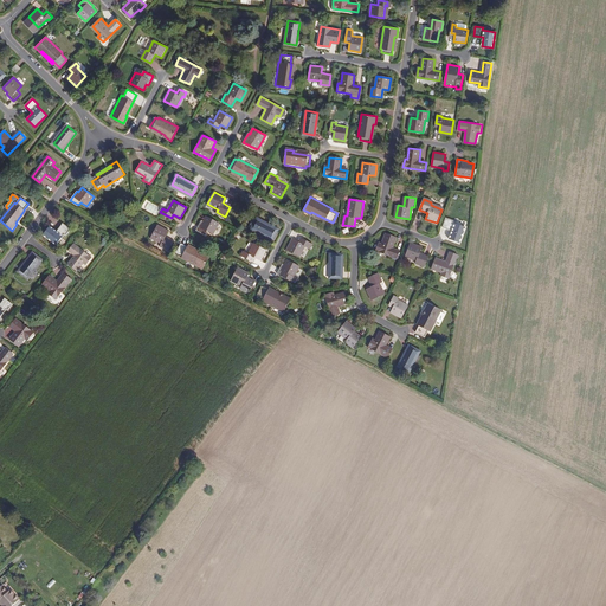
[(15,223),(17,224),(26,212),(24,211),(15,223)]
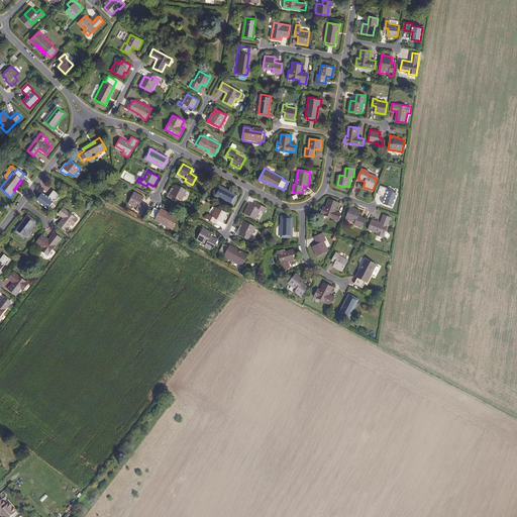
[(169,196),(176,200),(178,196),(183,199),(187,190),(177,184),(174,189),(173,188),(169,196)]
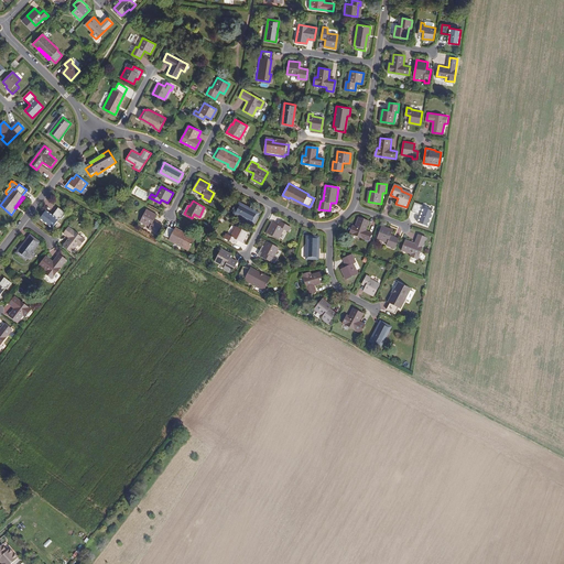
[(240,203),(235,212),(253,221),(259,213),(240,203)]
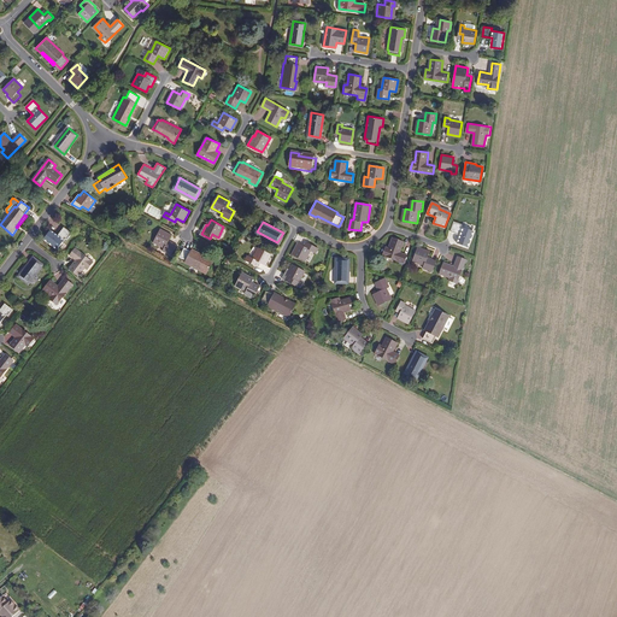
[(462,224),(454,222),(451,230),(460,234),(457,242),(468,246),(474,230),(462,225),(462,224)]
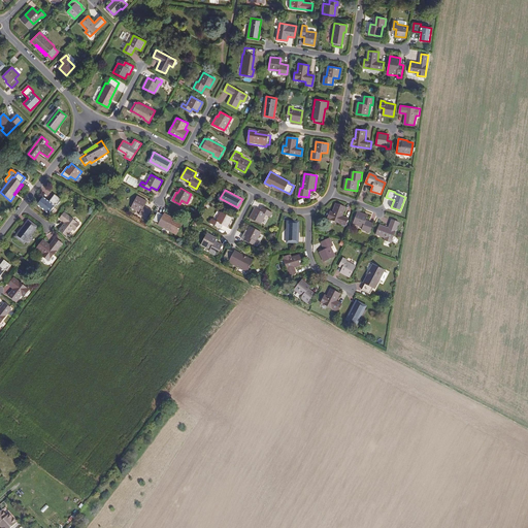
[(43,197),(37,204),(48,212),(56,204),(58,205),(62,200),(55,194),(50,201),(43,197)]
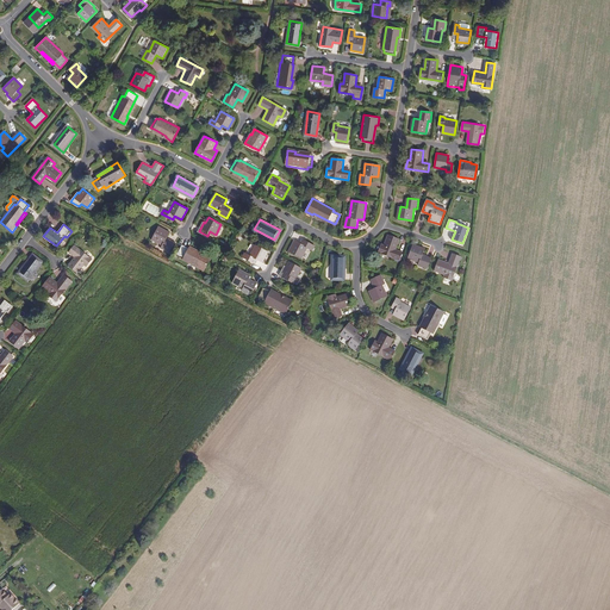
[(159,226),(151,238),(162,244),(162,247),(169,251),(174,242),(167,237),(169,232),(159,226)]
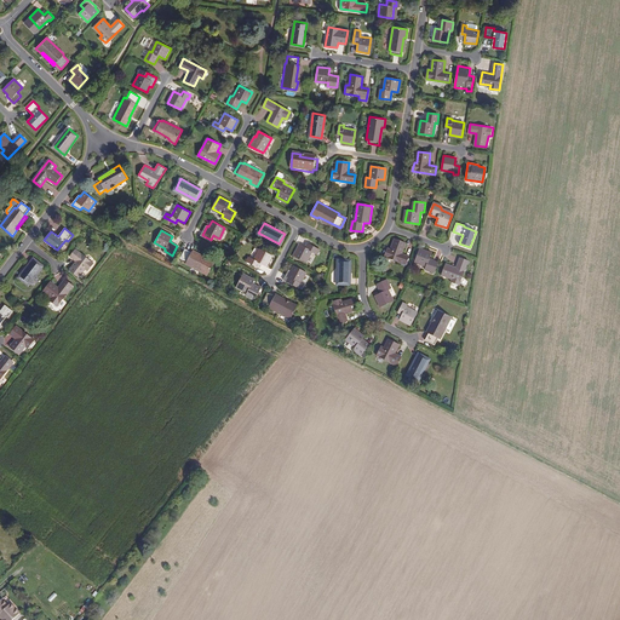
[(406,242),(394,237),(390,248),(388,247),(384,256),(406,264),(409,254),(402,252),(406,242)]
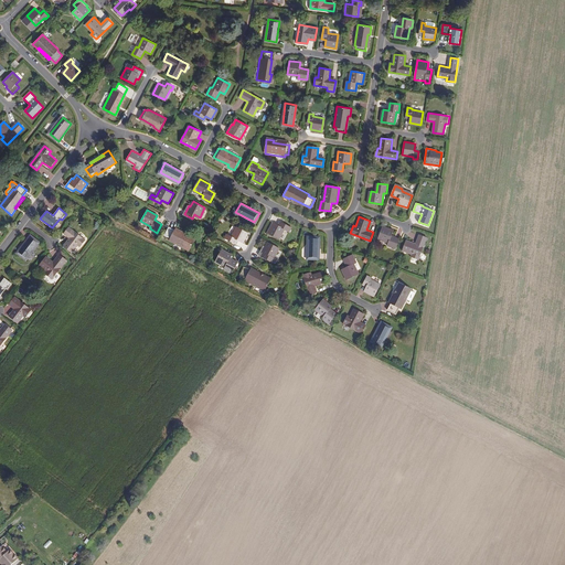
[(279,225),(273,222),(267,232),(279,238),(285,228),(290,231),(291,227),(280,222),(279,225)]
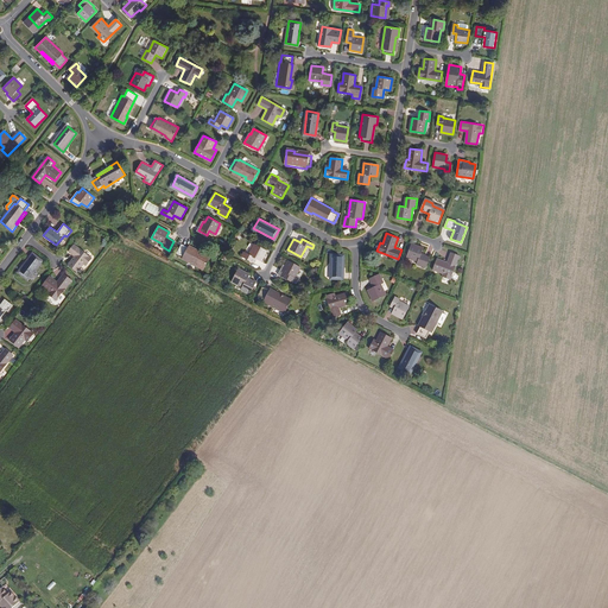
[(424,247),(412,242),(407,255),(418,260),(418,263),(426,266),(430,257),(422,253),(424,247)]
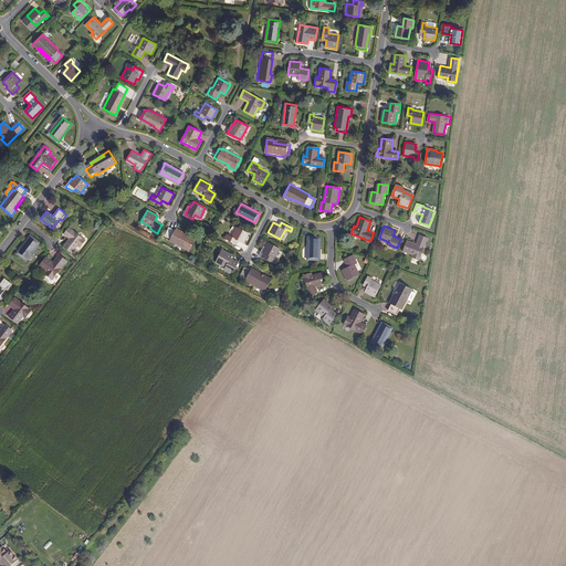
[(70,227),(64,233),(70,238),(63,245),(72,253),(79,245),(81,247),(85,240),(70,227)]
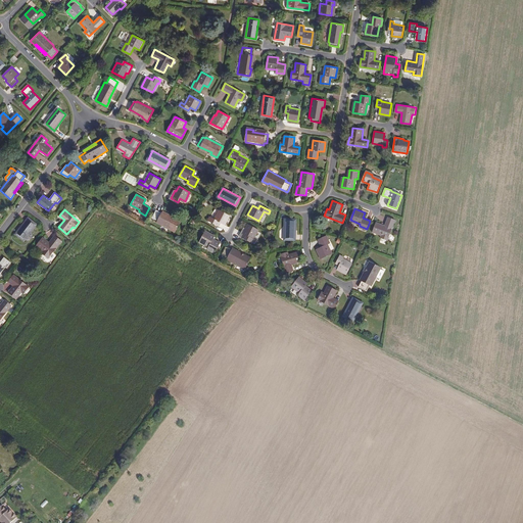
[(174,219),(162,212),(156,209),(152,218),(157,221),(156,222),(175,231),(181,220),(175,217),(174,219)]
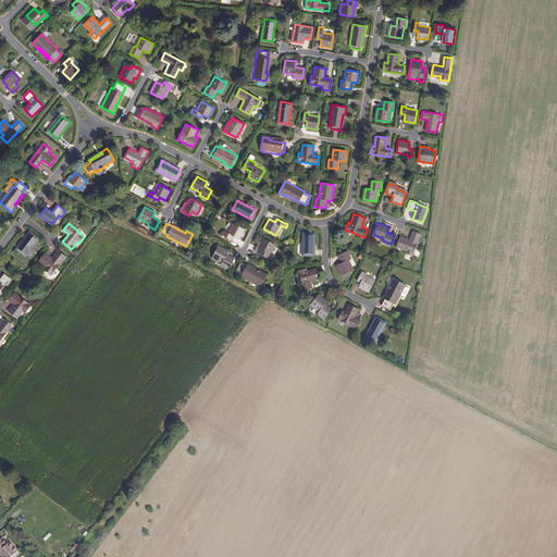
[(223,231),(222,234),(232,239),(234,236),(239,239),(245,230),(233,223),(227,233),(223,231)]
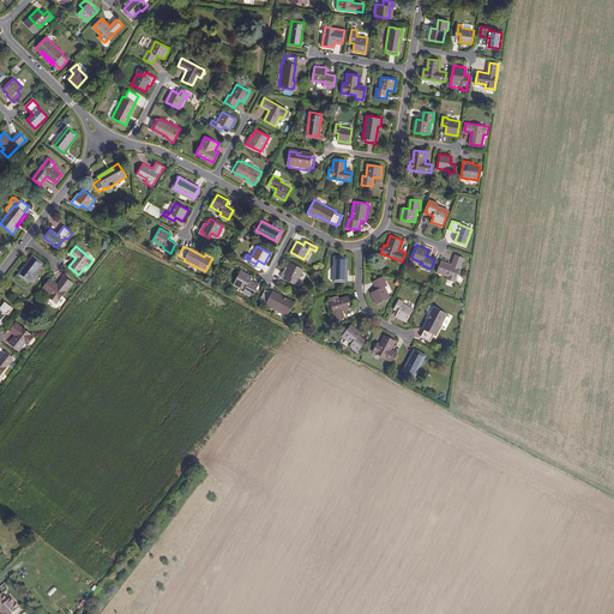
[(452,264),(441,260),(438,271),(449,276),(447,278),(455,282),(464,258),(456,254),(452,264)]
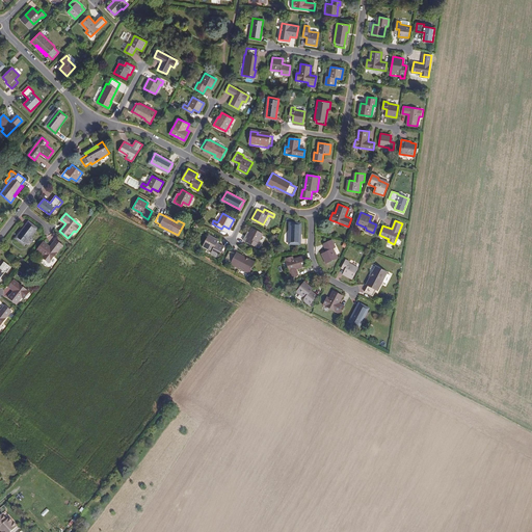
[(17,238),(24,244),(36,229),(29,222),(17,238)]
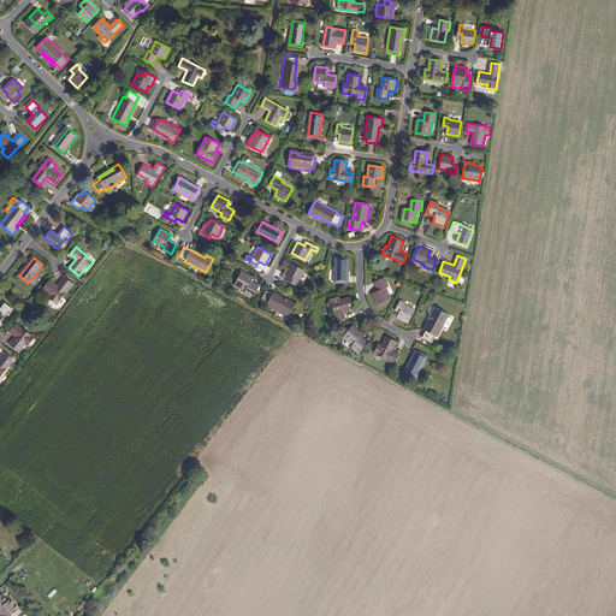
[(348,259),(336,258),(336,282),(348,282),(348,259)]
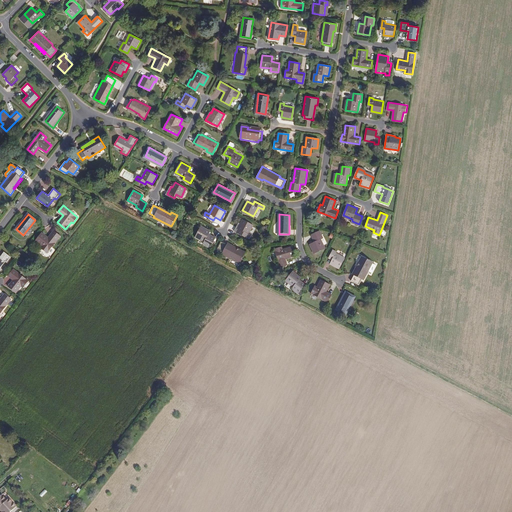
[(238,223),(234,231),(242,235),(244,232),(249,234),(253,225),(242,220),(240,224),(238,223)]
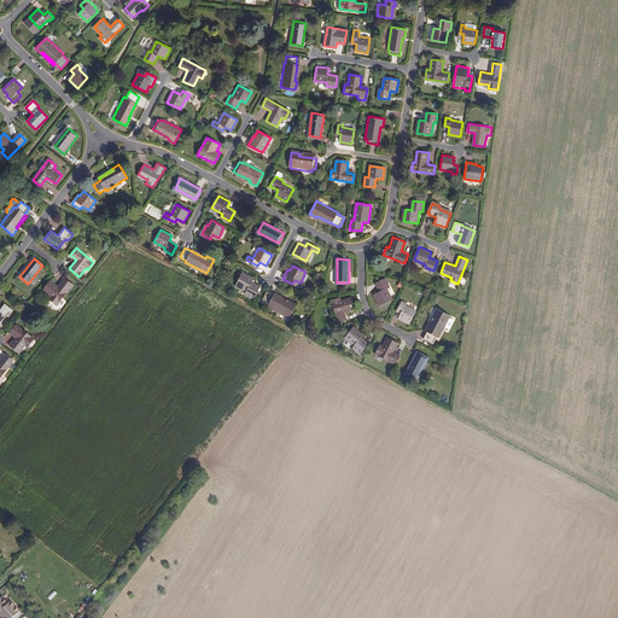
[(254,279),(243,273),(235,285),(246,291),(245,293),(254,298),(260,289),(251,284),(254,279)]
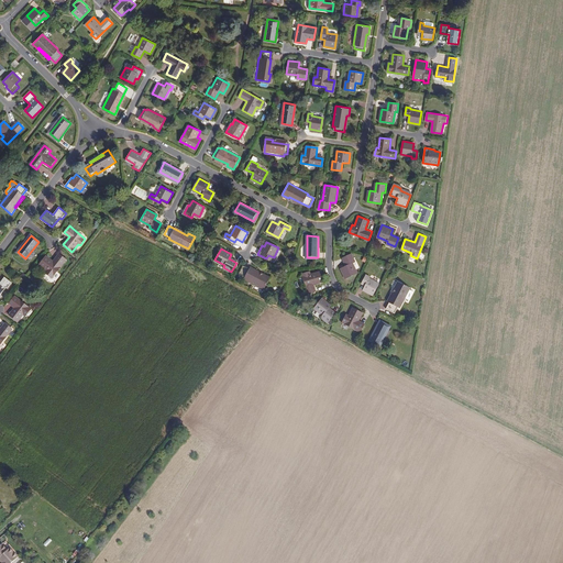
[(46,255),(40,264),(47,269),(45,273),(52,277),(66,258),(61,254),(54,261),(46,255)]
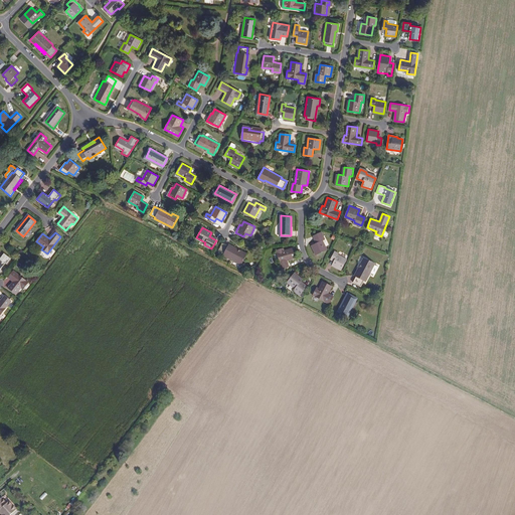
[(322,232),(314,235),(317,242),(312,244),(316,254),(327,249),(323,239),(325,238),(322,232)]
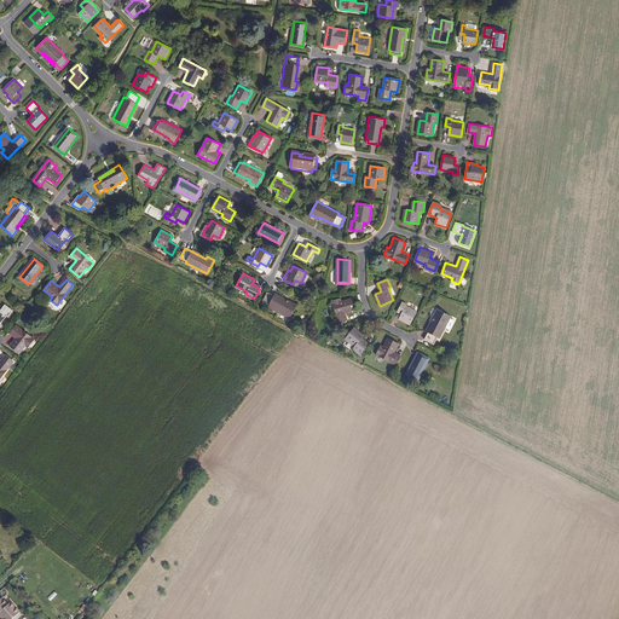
[(289,302),(276,294),(275,295),(267,291),(262,301),(270,305),(268,306),(290,317),(298,304),(290,300),(289,302)]
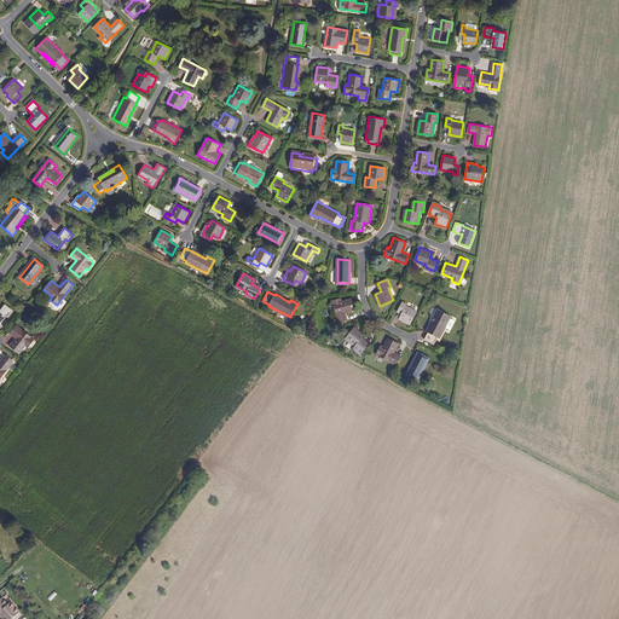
[(341,299),(331,301),(339,322),(347,319),(345,313),(356,310),(352,298),(341,300),(341,299)]
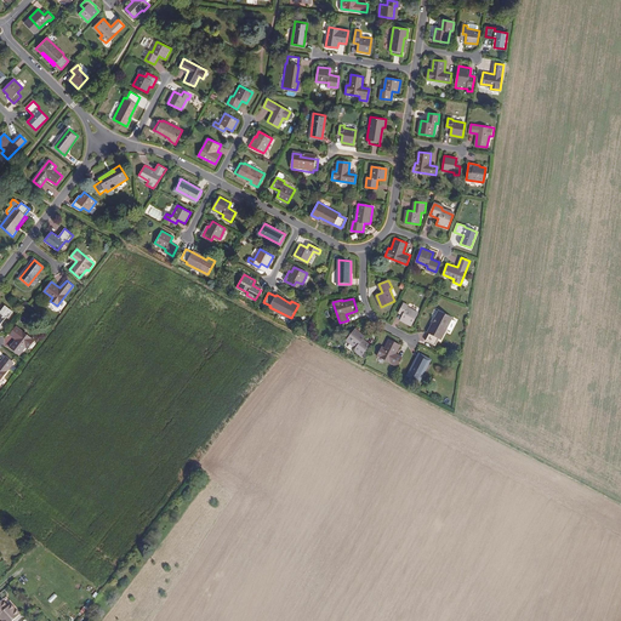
[(404,302),(400,311),(403,312),(400,319),(411,325),(417,312),(406,306),(408,305),(404,302)]
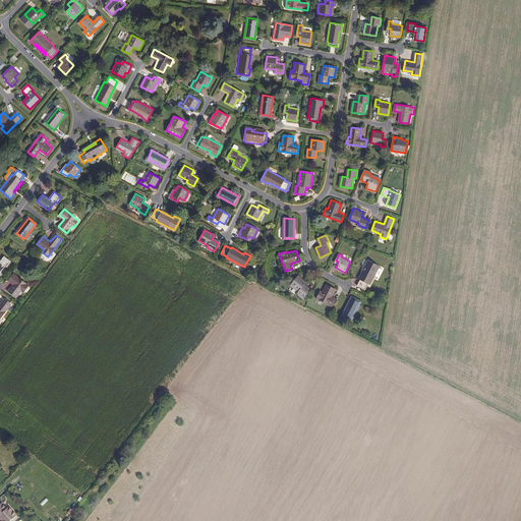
[(0,272),(5,266),(7,267),(11,262),(4,256),(0,262),(0,272)]
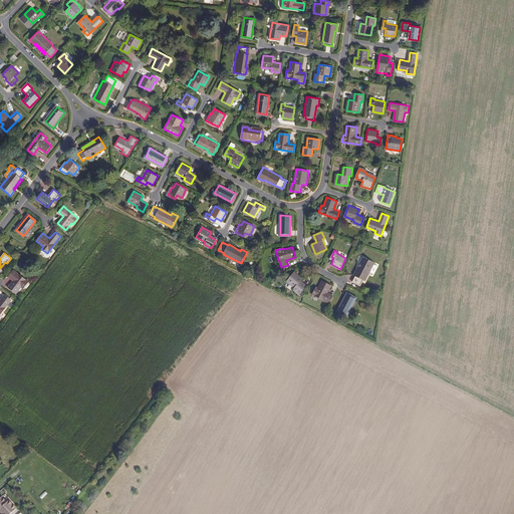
[(361,263),(355,275),(352,281),(359,285),(363,279),(364,280),(373,263),(362,257),(359,262),(361,263)]
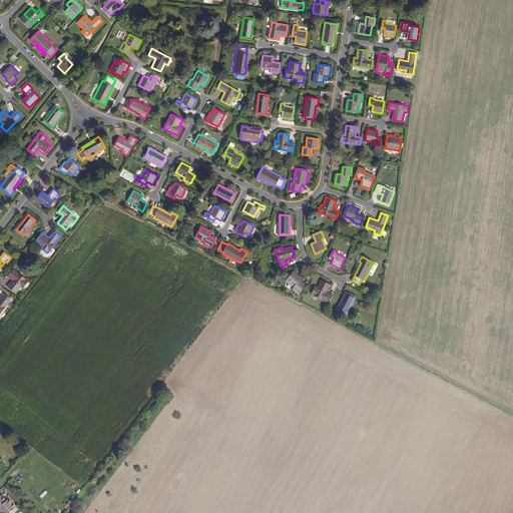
[(9,275),(13,279),(8,286),(16,293),(21,286),(24,287),(28,281),(13,269),(9,275)]
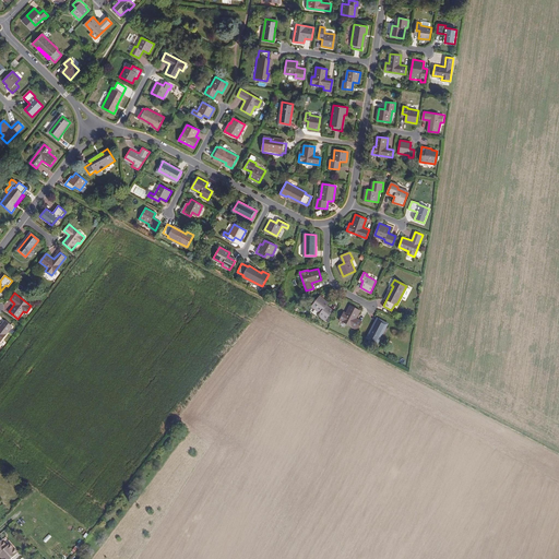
[(321,295),(312,304),(320,312),(319,313),(324,319),(332,312),(325,306),(330,302),(321,295)]
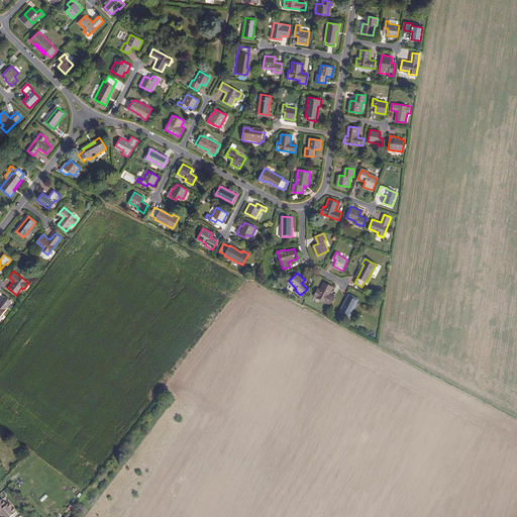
[(317,289),(314,296),(331,304),(334,298),(329,295),(333,287),(324,282),(320,290),(317,289)]
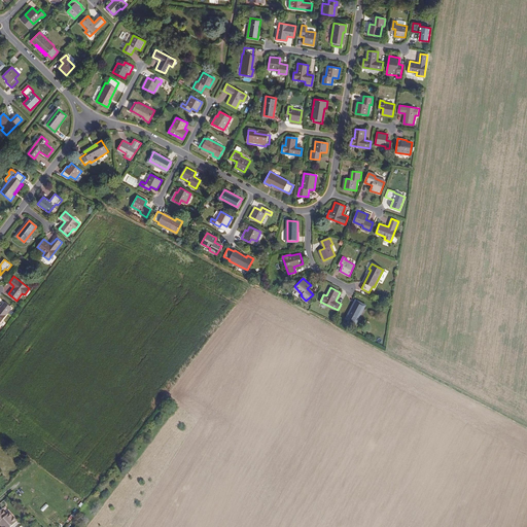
[(365,305),(356,301),(347,317),(356,322),(365,305)]
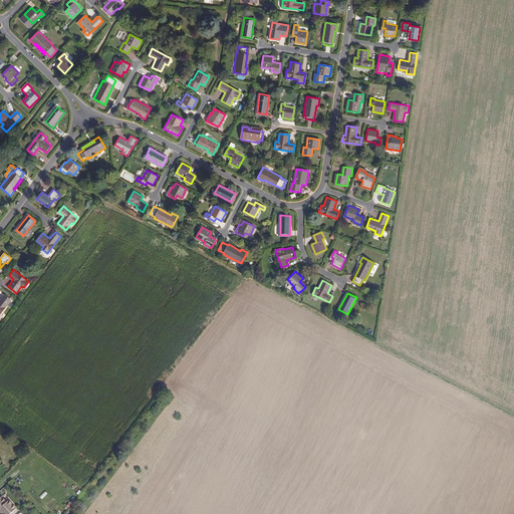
[(0,312),(11,299),(5,295),(0,301),(0,312)]
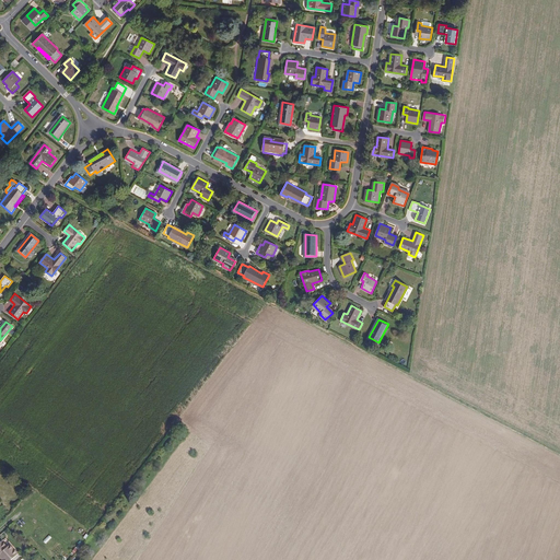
[(1,559),(9,559),(18,552),(10,544),(8,546),(2,540),(0,543),(0,556),(1,558),(0,559),(1,559)]
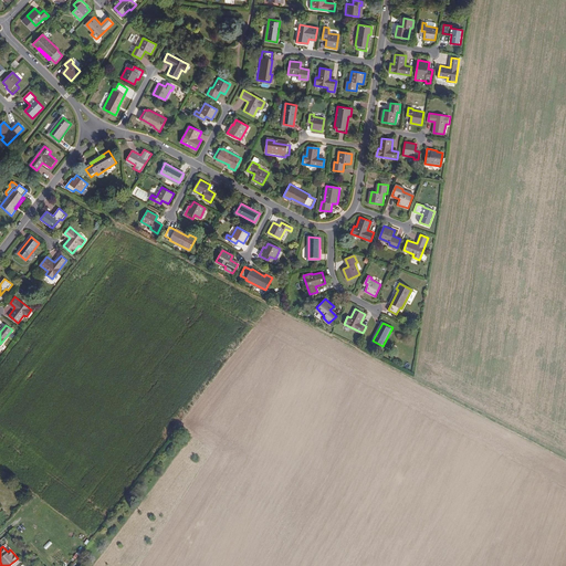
All buildings are outlined.
